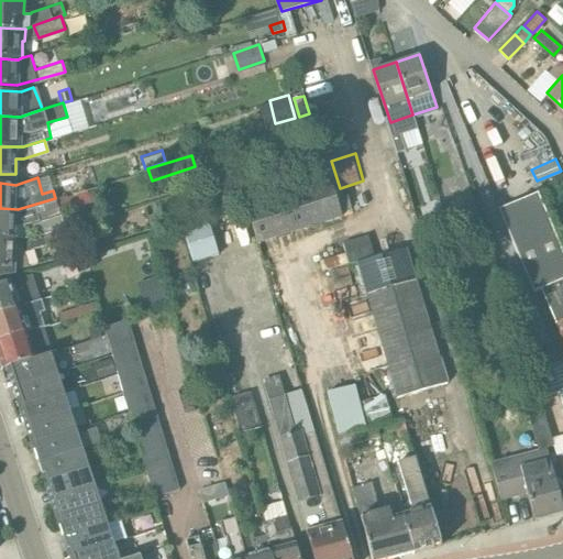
[(256,240),(257,242),(342,216),(331,178),(258,201),(246,205),(246,208),(256,240)]
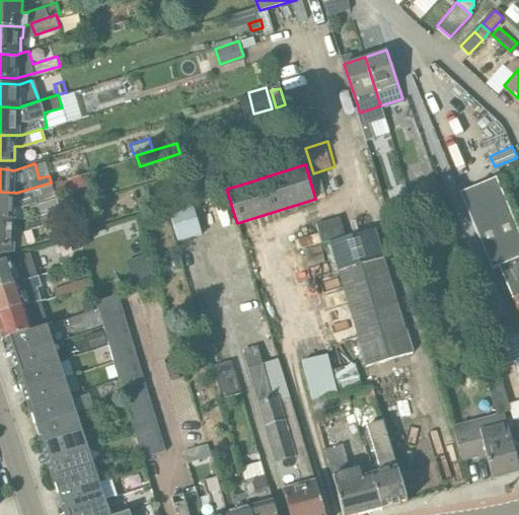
[(0,192),(0,219),(15,220),(15,215),(14,215),(14,203),(22,204),(31,201),(57,195),(70,192),(73,199),(88,194),(80,172),(51,182),(16,193),(0,192)]
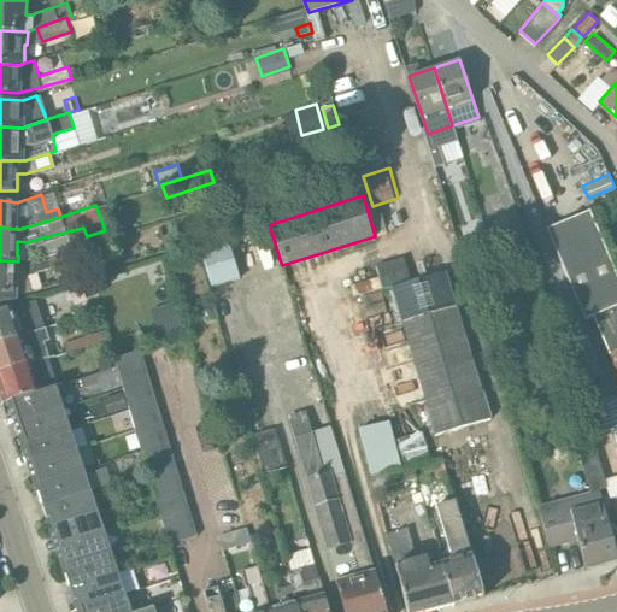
[(266,213),(270,224),(283,221),(280,209),(266,213)]
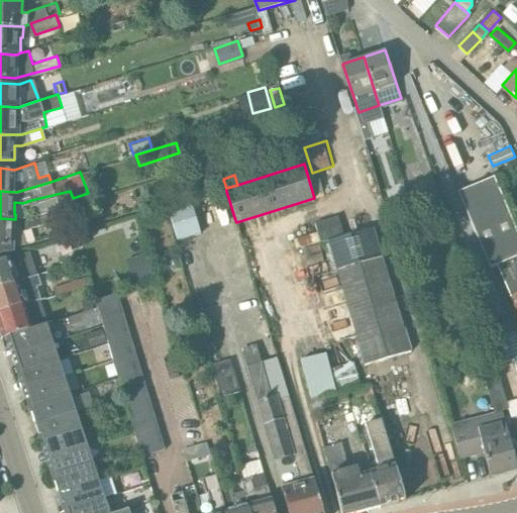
[(498,263),(516,306),(516,230),(494,175),(457,190),(490,267),(498,263)]
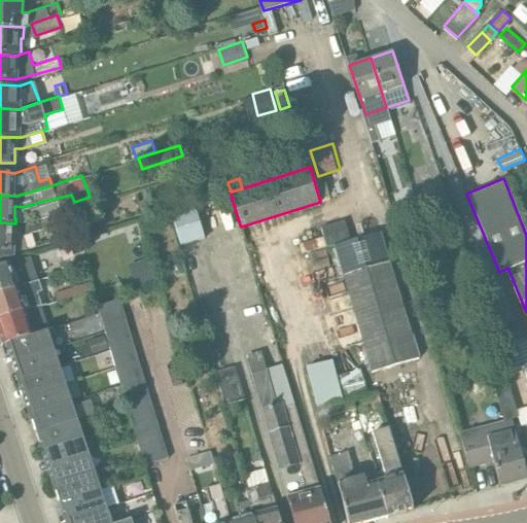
[(149,197),(137,201),(139,208),(151,205),(149,197)]
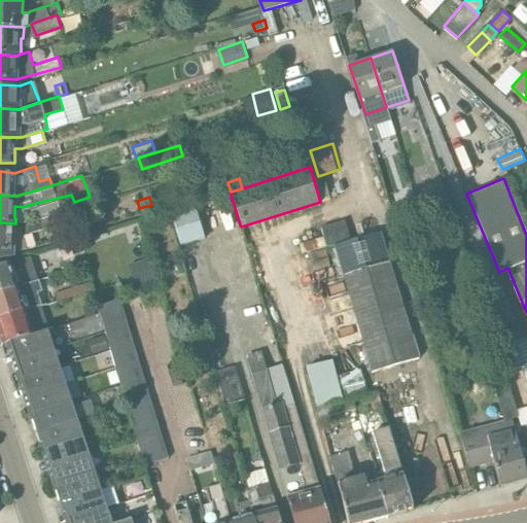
[(180,240),(181,243),(205,236),(196,206),(172,213),(180,240)]
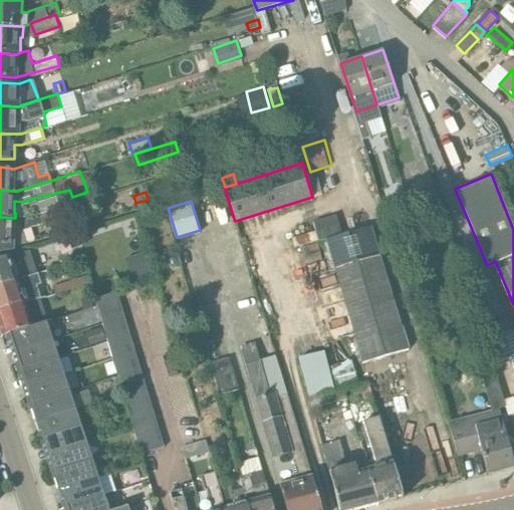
[(0,217),(0,252),(14,248),(14,240),(18,242),(26,239),(22,226),(56,214),(55,212),(58,211),(57,207),(19,218),(15,218),(0,217)]
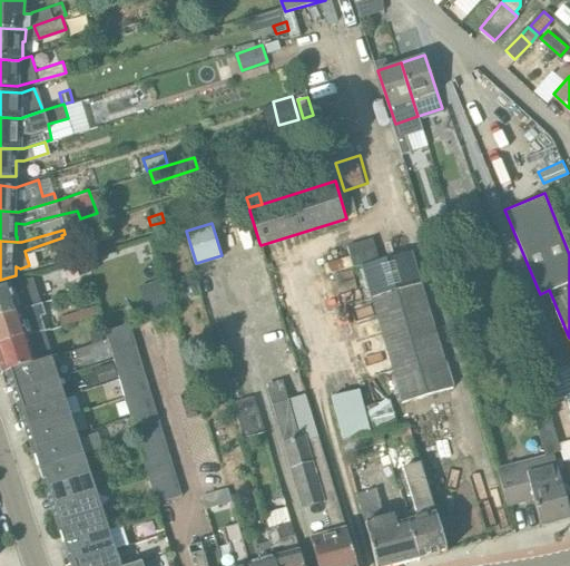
[(396,374),(394,376),(402,401),(453,386),(445,360),(444,360),(411,250),(363,264),(396,374)]
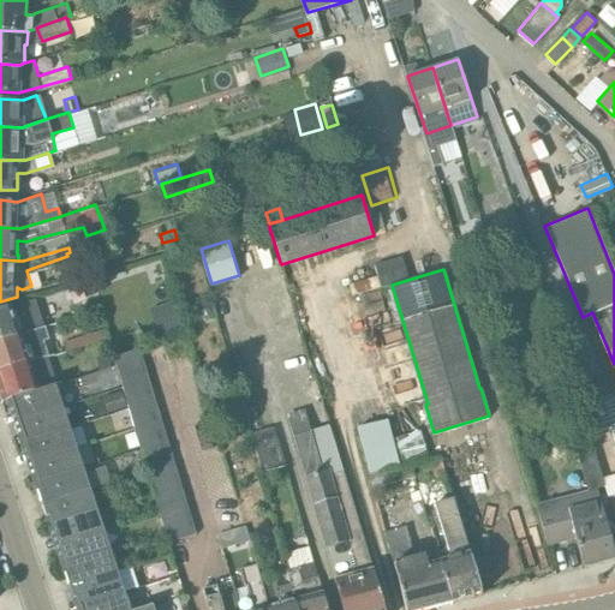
[(175,297),(153,304),(161,330),(184,323),(175,297)]
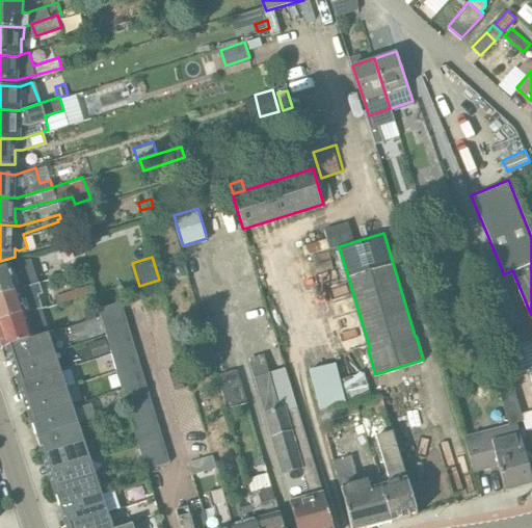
[(0,267),(0,294),(32,284),(28,270),(34,268),(31,258),(0,267)]
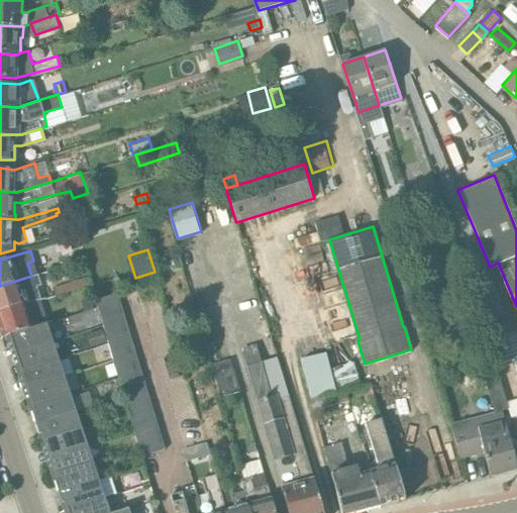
[(37,274),(31,276),(0,286),(0,311),(24,304),(19,291),(30,288),(41,284),(40,281),(53,278),(49,270),(37,274)]
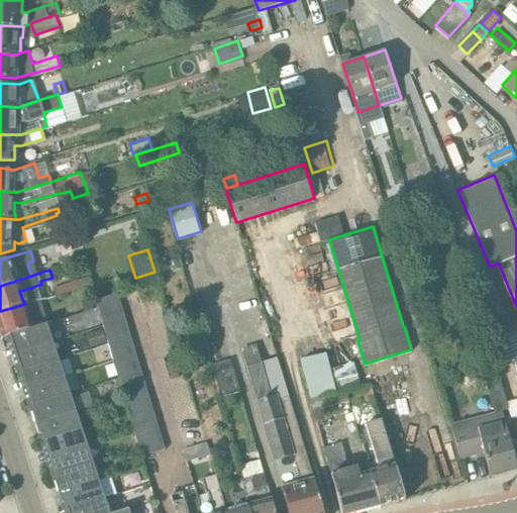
[(486,288),(474,293),(480,307),(492,303),(486,288)]
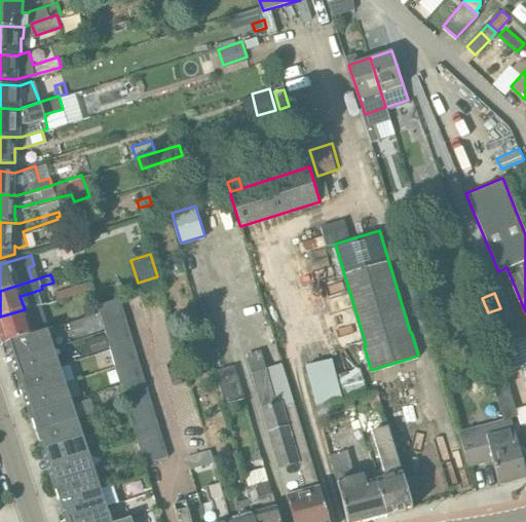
[(100,314),(123,307),(120,297),(97,304),(100,314)]
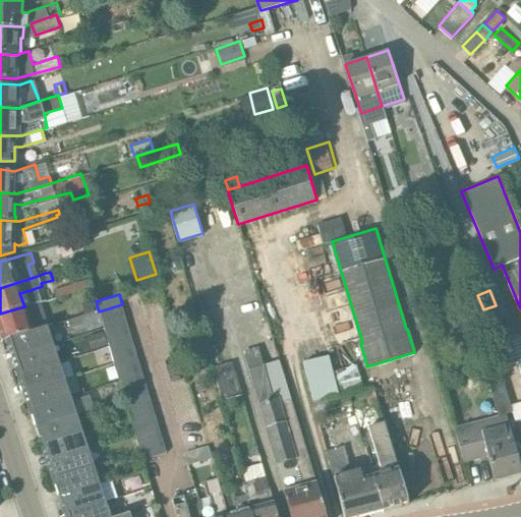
[(24,306),(0,313),(0,335),(2,340),(6,339),(41,327),(40,323),(37,312),(49,308),(46,298),(35,302),(24,306)]
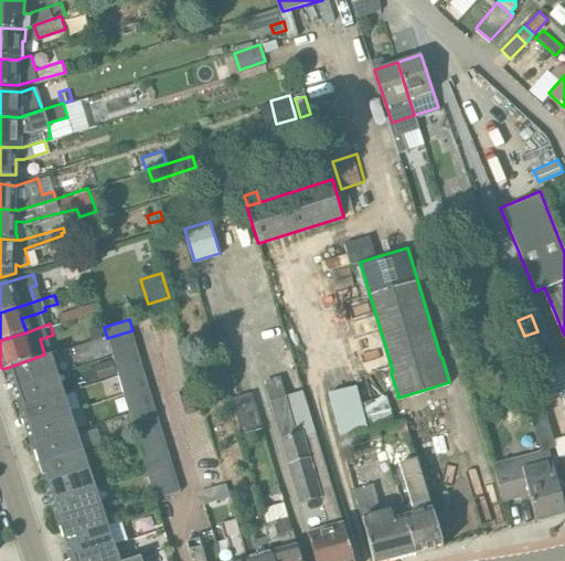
[(110,351),(136,342),(132,330),(107,338),(110,351)]
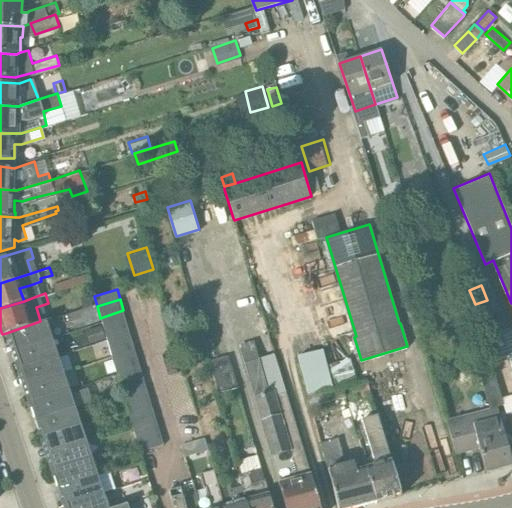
[(103,329),(127,322),(123,310),(100,318),(103,329)]
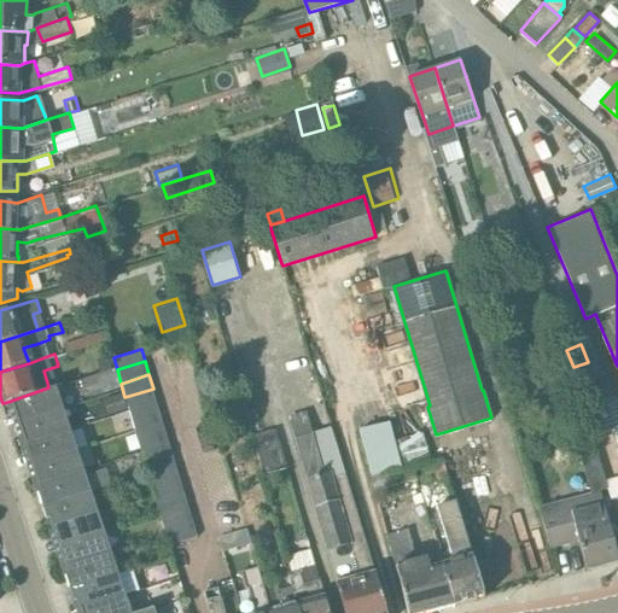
[(57,385),(48,387),(7,402),(11,410),(15,424),(64,407),(57,385)]
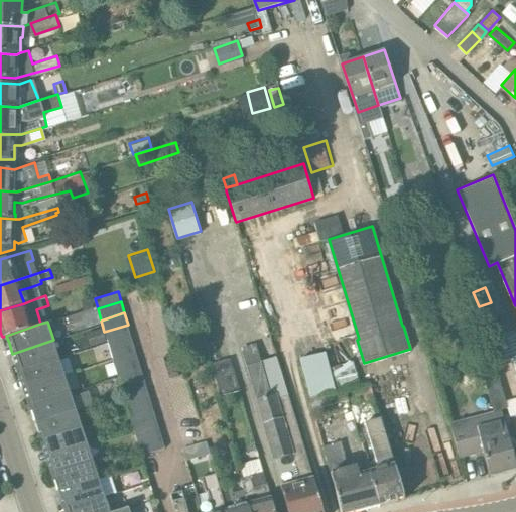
[(108,343),(131,336),(128,325),(104,332),(108,343)]
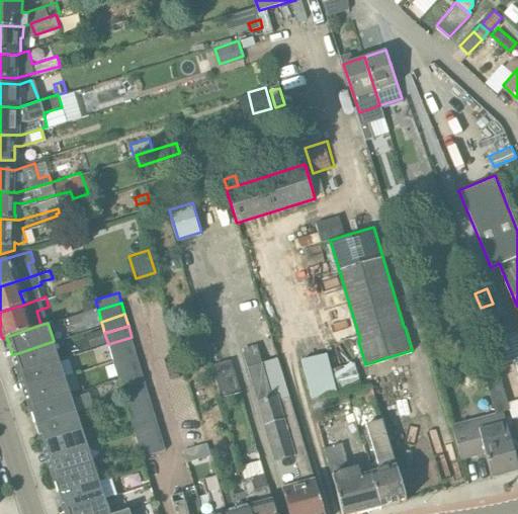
[(106,340),(102,327),(86,332),(90,345),(106,340)]
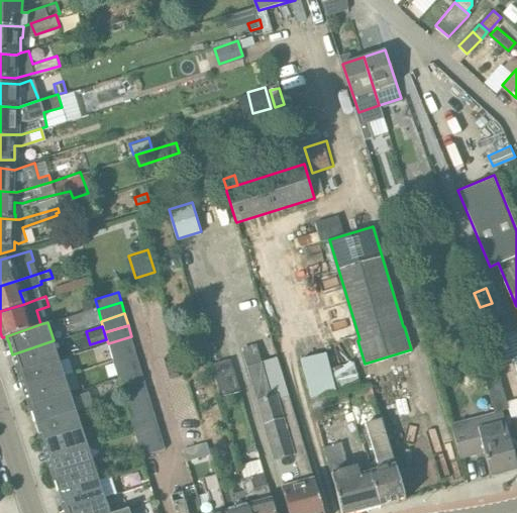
[(111,354),(134,347),(131,336),(108,343),(111,354)]
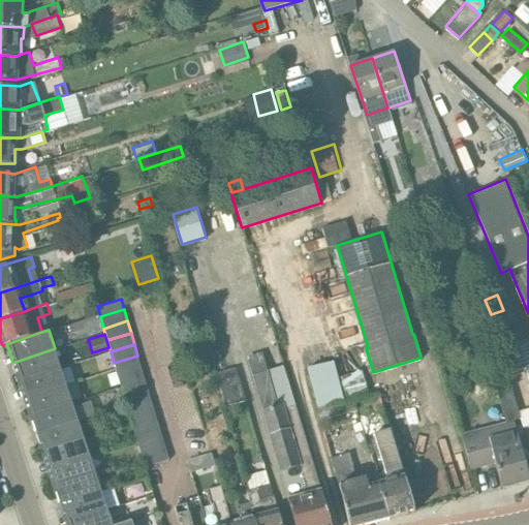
[(55,348),(12,363),(19,379),(60,366),(55,348)]
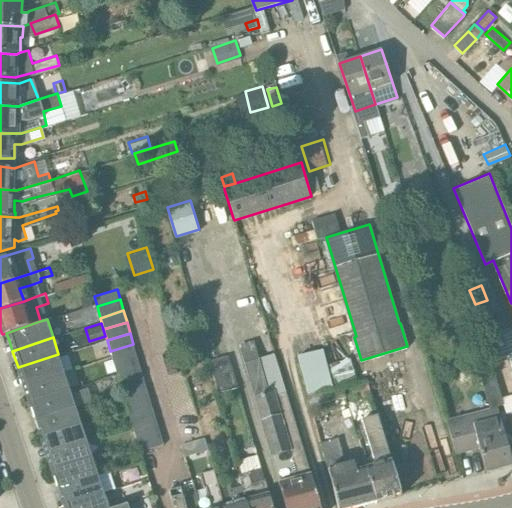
[(259,356),(254,338),(239,342),(250,377),(286,507),(321,507),(286,391),(274,352),(259,356)]
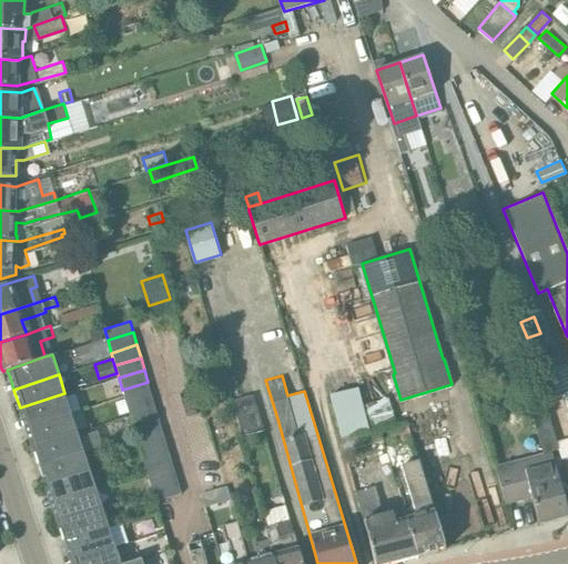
[(127,402),(152,394),(148,382),(122,390),(127,402)]
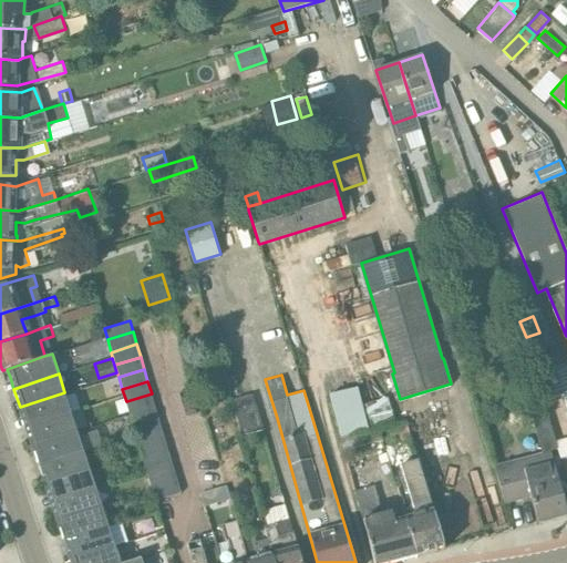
[(340,434),(368,428),(358,385),(330,391),(340,434)]
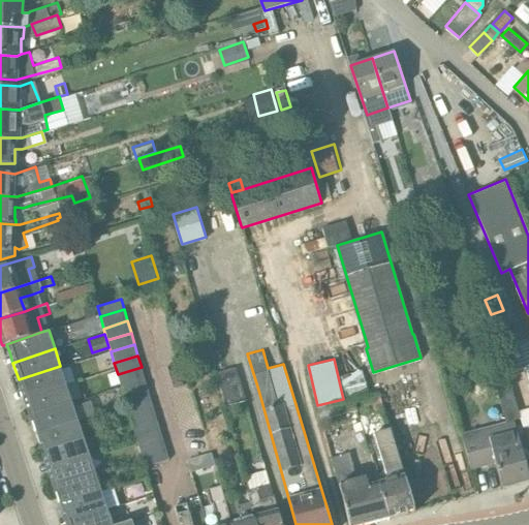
[(226,402),(245,397),(236,365),(217,370),(226,402)]
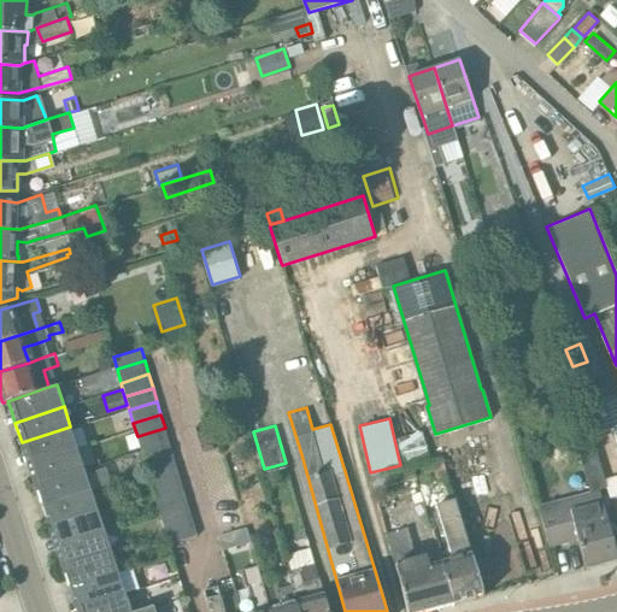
[(70,427),(22,442),(28,463),(77,447),(70,427)]
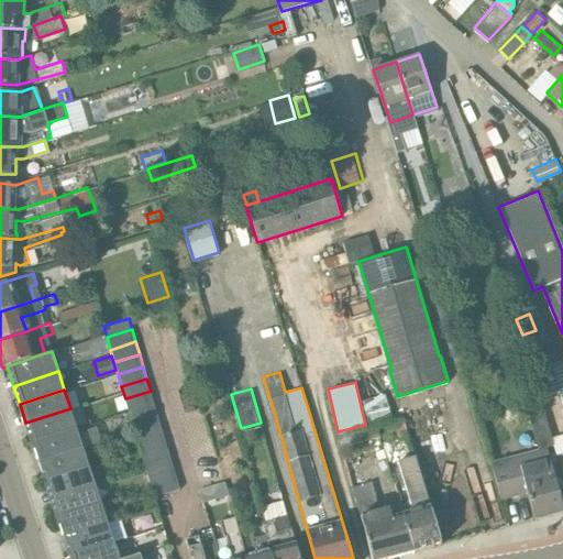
[(129,410),(154,403),(151,391),(125,398),(129,410)]
